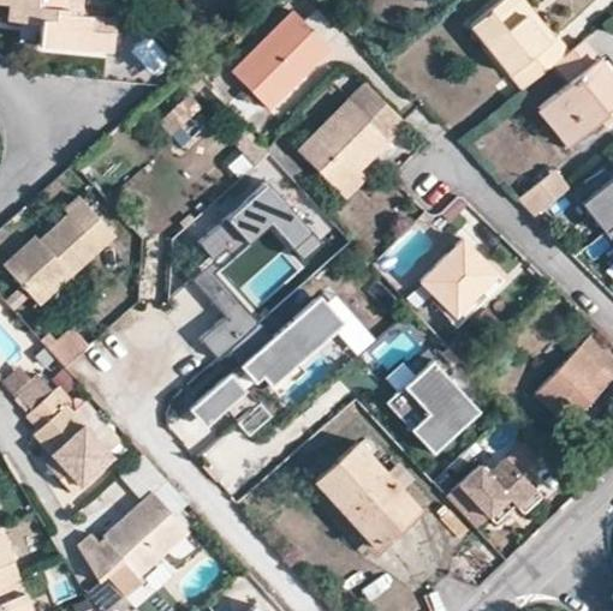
[(0,0),(0,4),(9,6),(7,22),(42,25),(41,48),(114,55),(117,35),(91,34),(94,18),(71,17),(71,0),(0,0)]
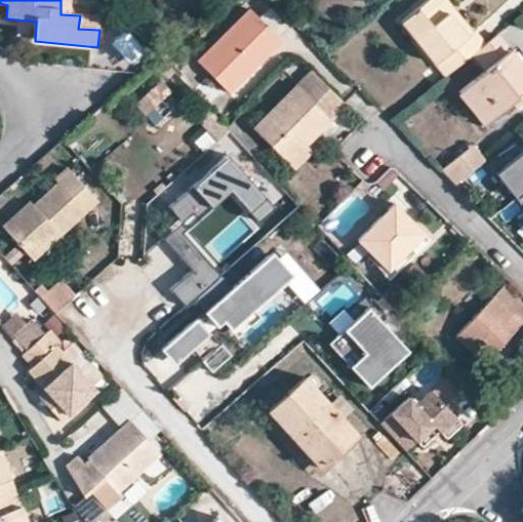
[(430,0),(417,10),(402,24),(445,77),(473,55),(484,47),(445,0),(430,0)]
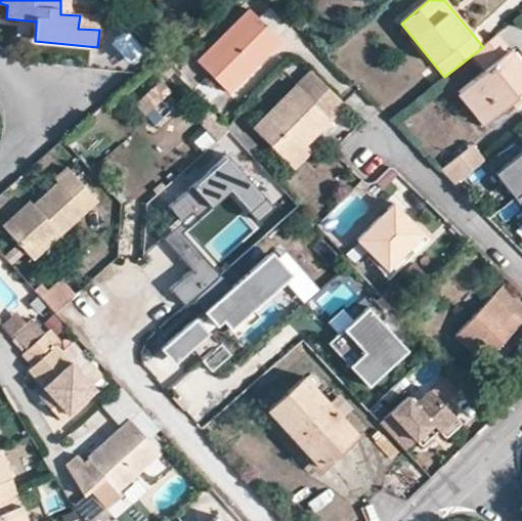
[(281,44),(249,9),(198,62),(230,94),(246,81),(264,60),(281,44)]
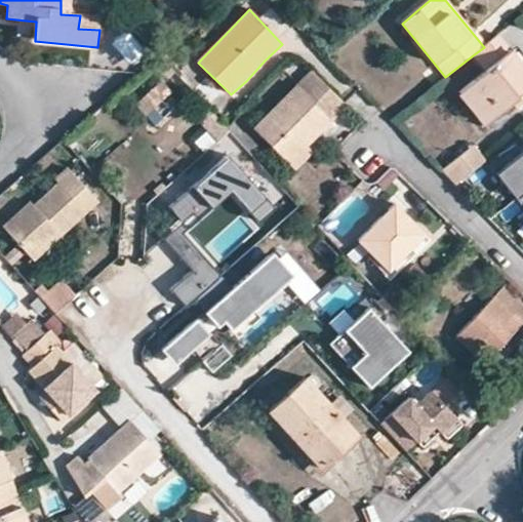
[(473,55),(487,72),(458,94),(484,125),(522,93),(522,65),(498,35),(484,47),(473,55)]
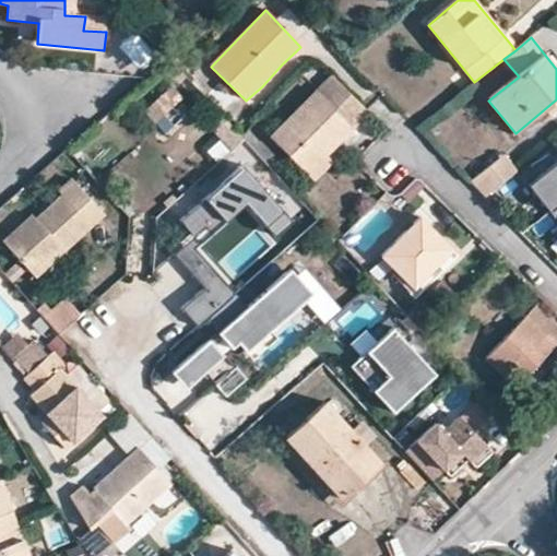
[(287,70),(282,64),(262,86),(268,92),(288,72),(287,70)]
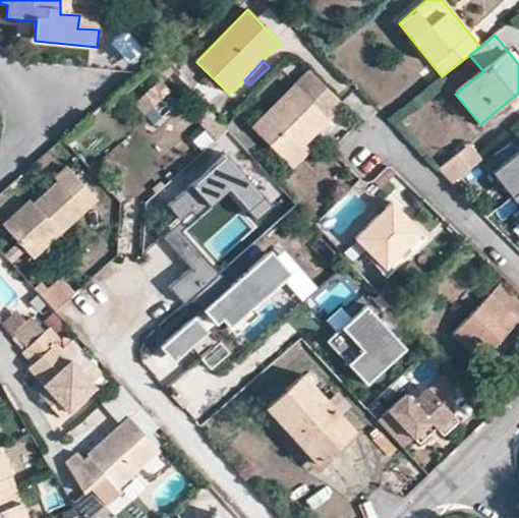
[(343,106),(310,72),(253,129),(286,162),(303,146),(305,142),(343,106)]
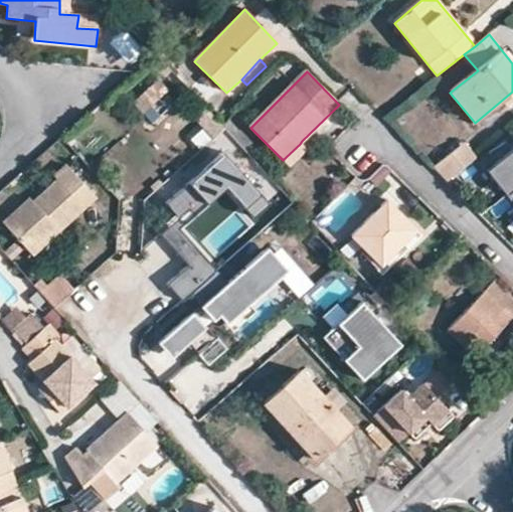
[(135,108),(145,119),(170,95),(160,83),(135,108)]
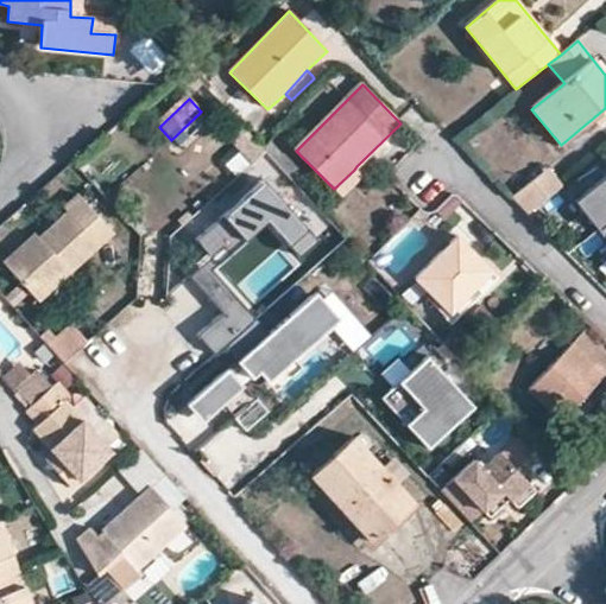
[(275,163),(282,156),(271,144),(264,150),(266,153),(275,163)]
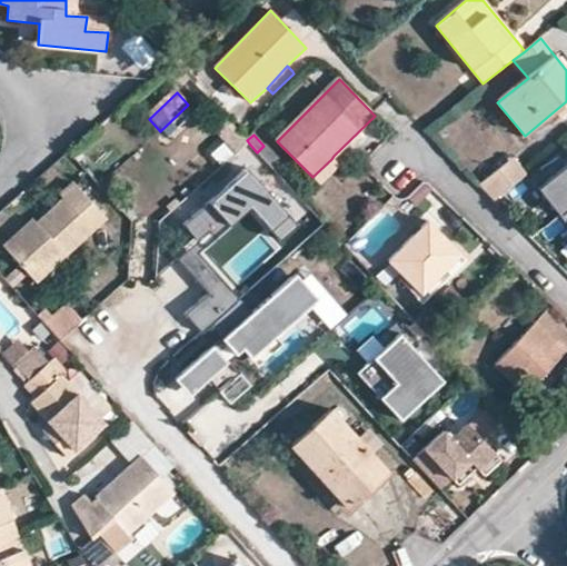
[(312,177),(320,186),(339,167),(331,159),(312,177)]
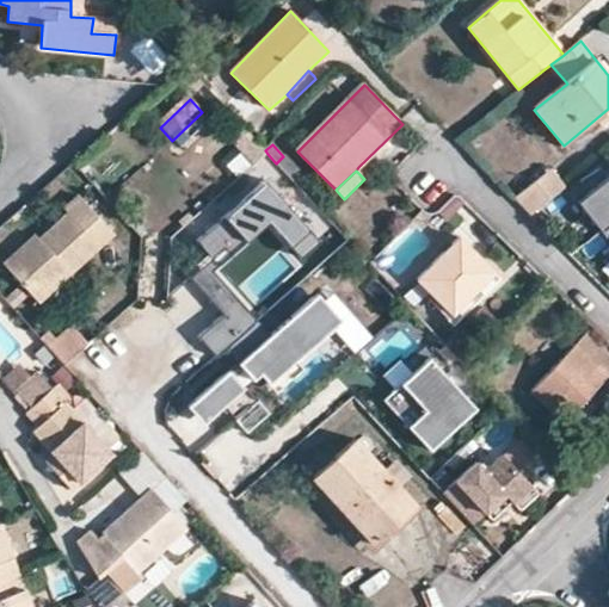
[(515,199),(531,216),(566,187),(558,179),(553,171),(515,199)]
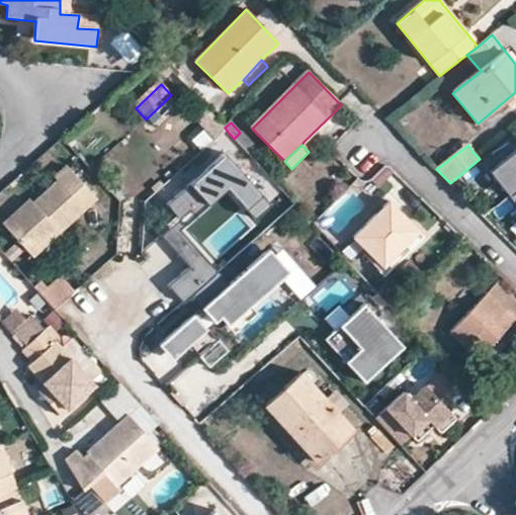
[(515,147),(489,169),(508,194),(515,187),(515,147)]
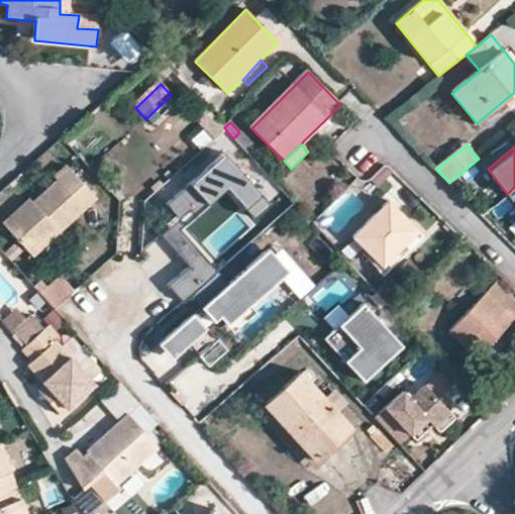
[(166,205),(179,219),(188,211),(194,217),(226,188),(253,217),(270,203),(222,152),(166,205)]
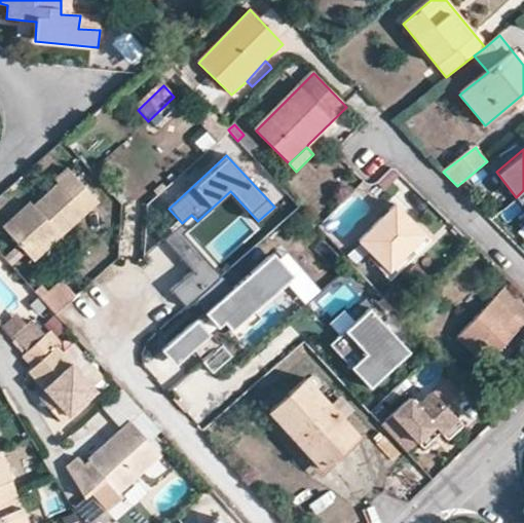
[(5,228),(31,257),(57,233),(61,236),(97,202),(67,170),(54,181),(60,186),(35,209),(31,203),(5,228)]
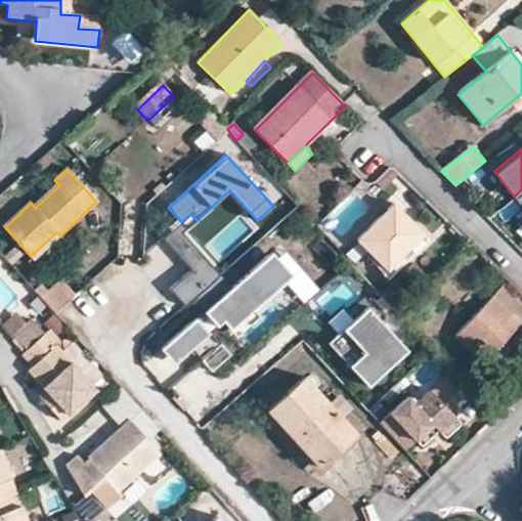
[(393,204),(357,241),(392,274),(428,239),(393,204)]
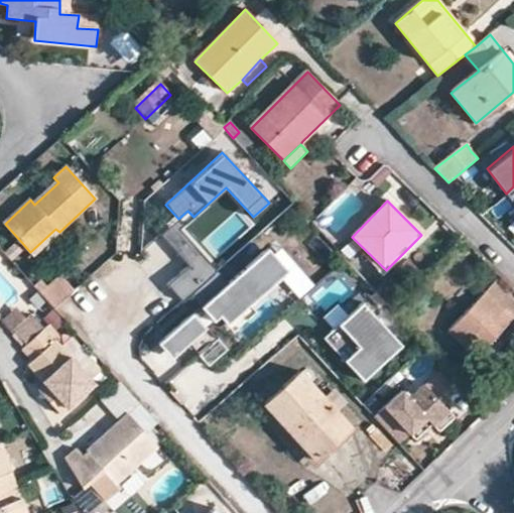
[(187,211),(160,236),(188,267),(196,274),(210,262),(180,230),(194,217),(187,211)]
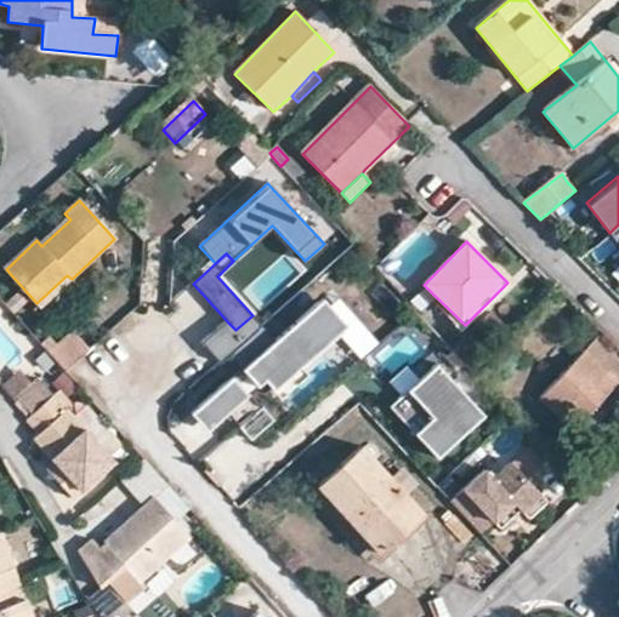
[(37,303),(41,308),(72,279),(67,275),(37,303)]
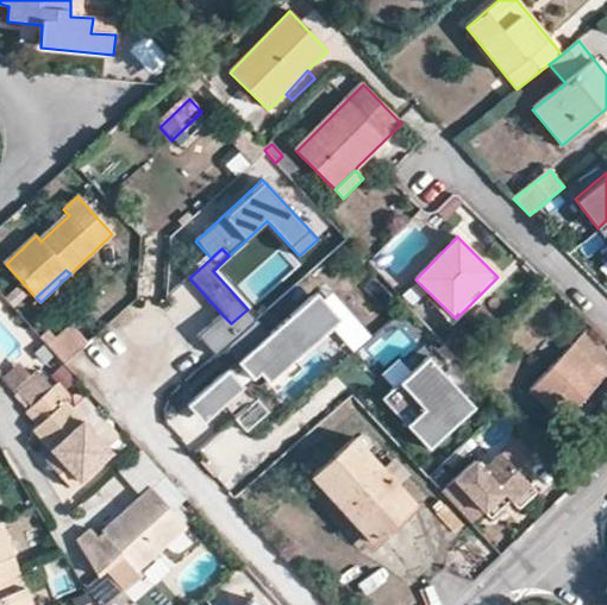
[(223,407),(236,420),(257,401),(246,386),(261,375),(269,384),(337,325),(313,297),(270,335),(257,321),(220,353),(235,370),(226,378),(223,375),(187,407),(204,424),(223,407)]
